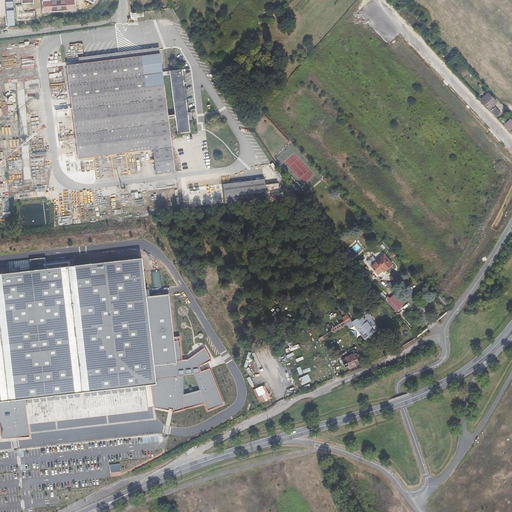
[(74,0),(55,0),(42,1),(43,12),(75,10),(74,0)]
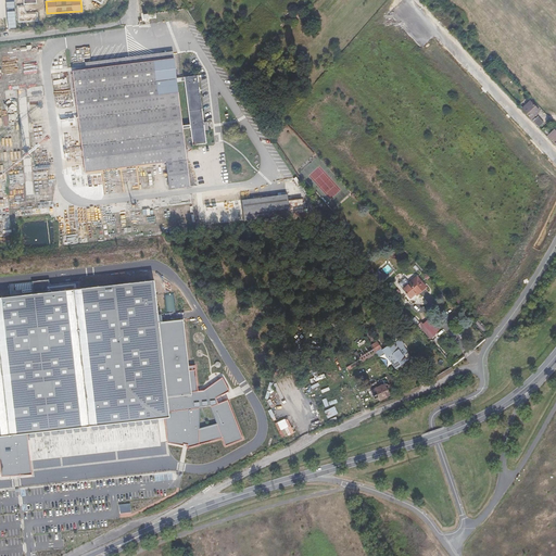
[(19,7),(20,22),(38,21),(37,13),(25,14),(25,7),(19,7)]
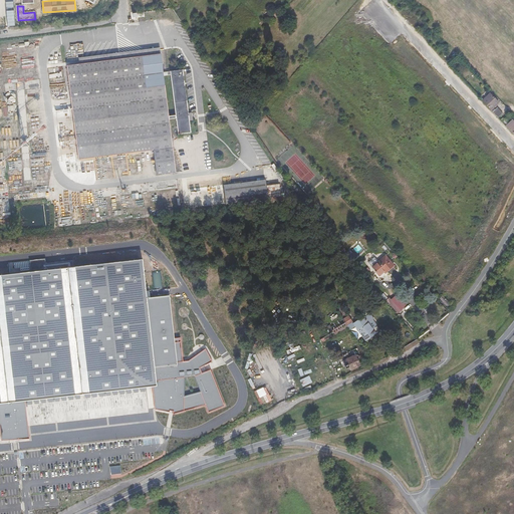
[(0,25),(9,26),(9,17),(0,17),(0,25)]
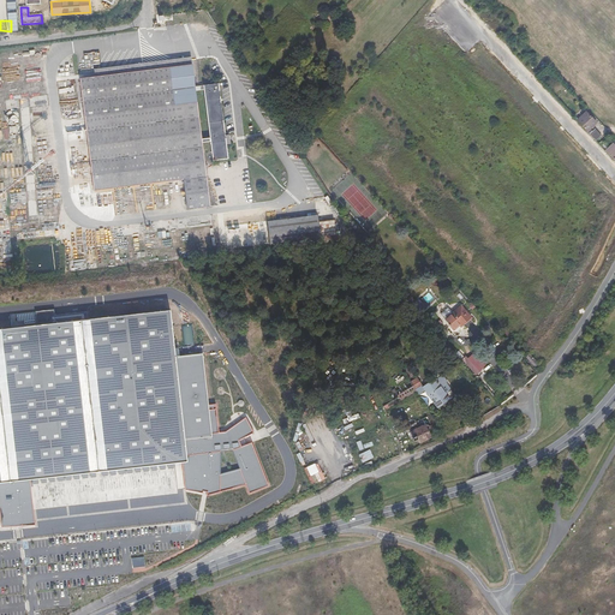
[(94,70),(95,77),(192,65),(191,57),(94,70)]
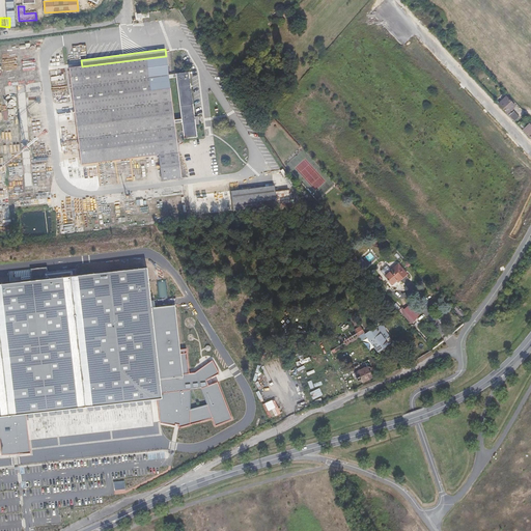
[(57,66),(64,65),(63,55),(55,56),(57,66)]
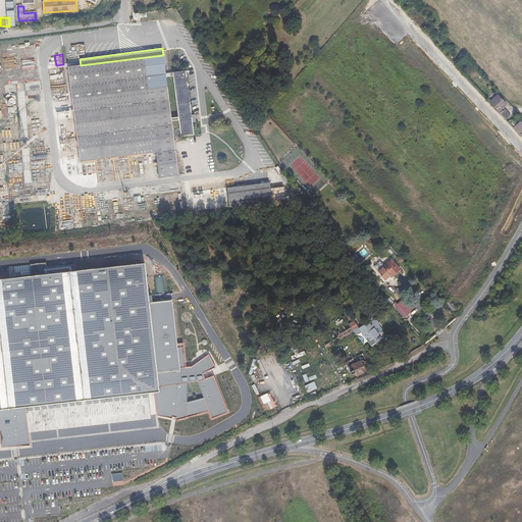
[(163,55),(81,65),(68,66),(80,162),(156,152),(159,177),(178,175),(171,121),(171,117),(166,76),(165,73),(163,55)]
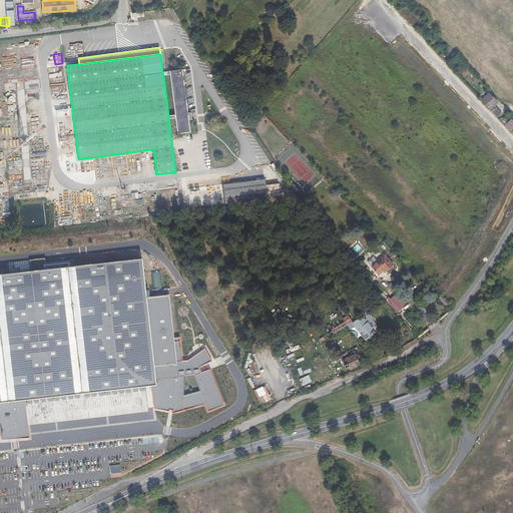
[(175,115),(175,118),(177,134),(190,132),(182,69),(169,71),(170,75),(175,115)]
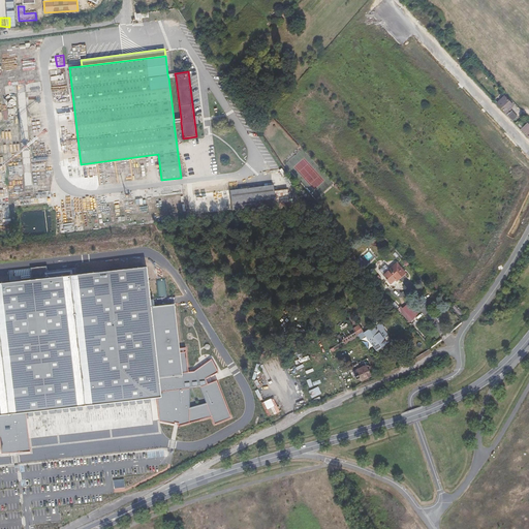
[(504,96),(496,103),(505,114),(514,105),(504,96)]
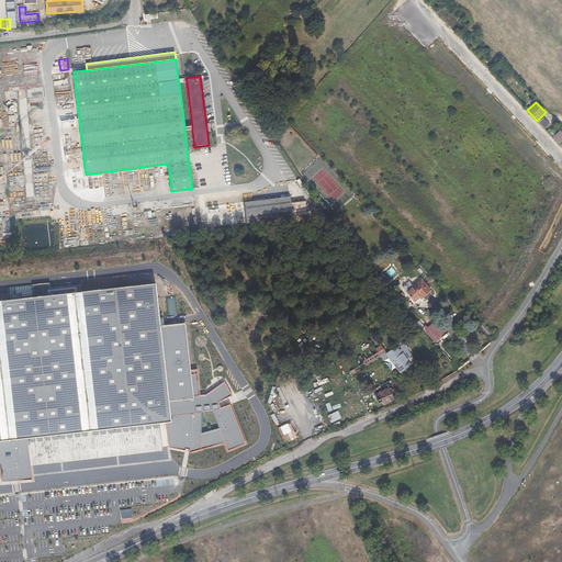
[(544,117),(539,123),(544,128),(550,124),(544,117)]
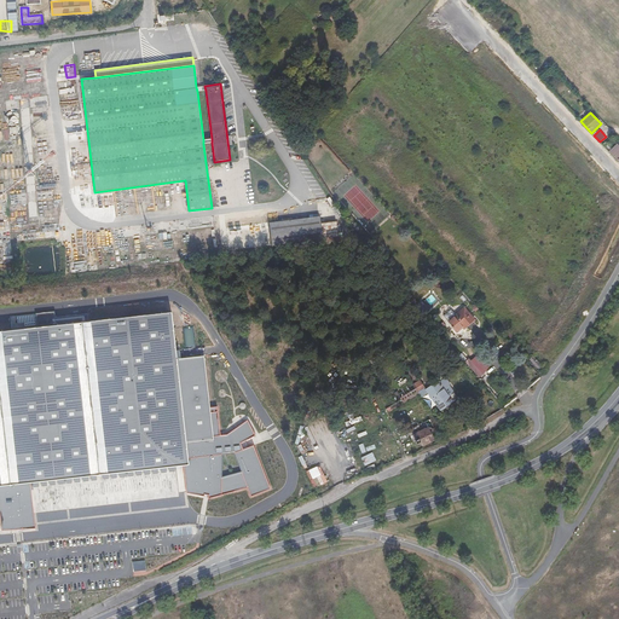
[(323,239),(319,217),(270,223),(272,246),(323,239)]
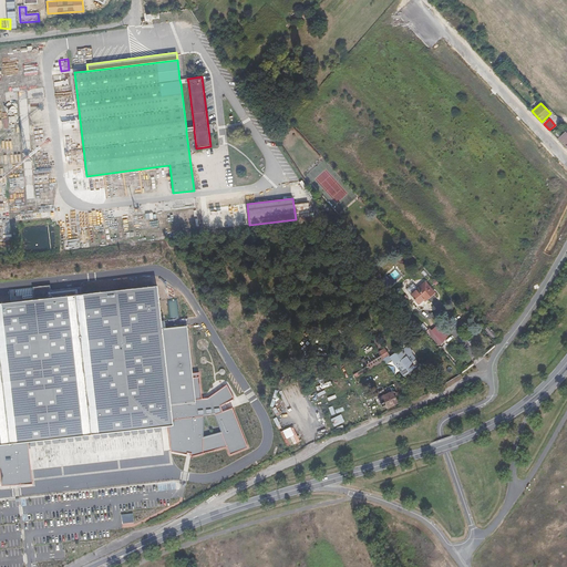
[(295,204),(297,218),(310,216),(308,202),(295,204)]
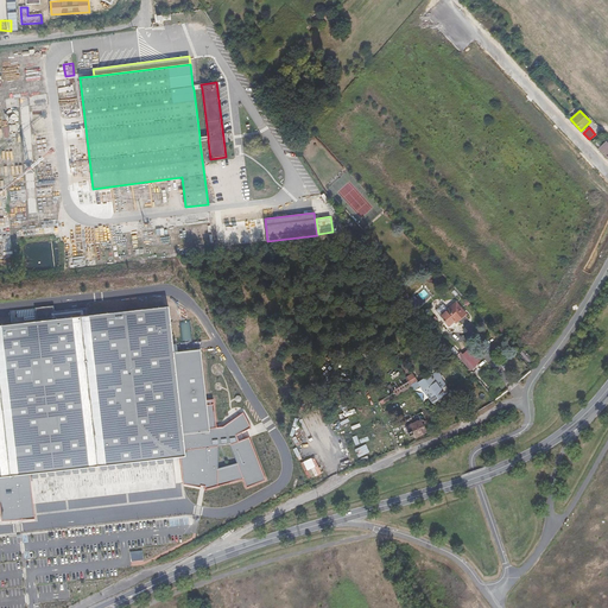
[(264,221),(222,225),(225,246),(266,241),(264,221)]
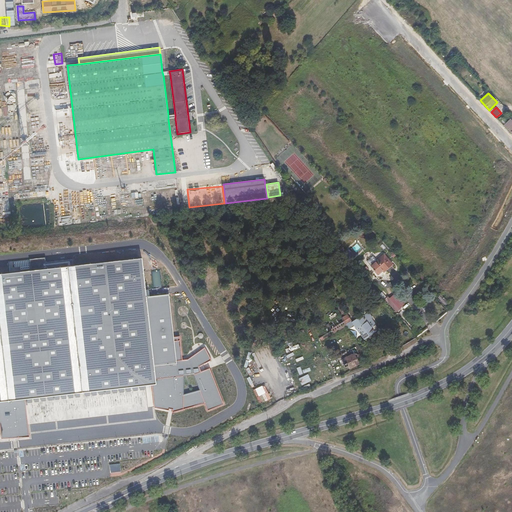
[(71,217),(59,218),(60,226),(72,224),(71,217)]
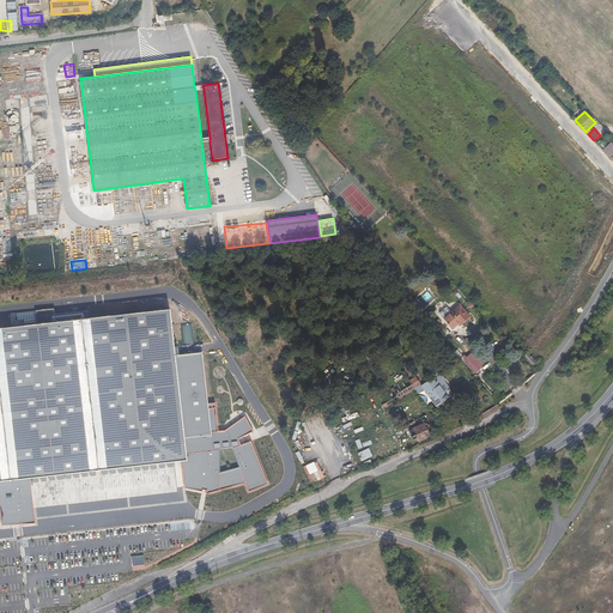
[(411,304),(419,313),(425,307),(418,298),(411,304)]
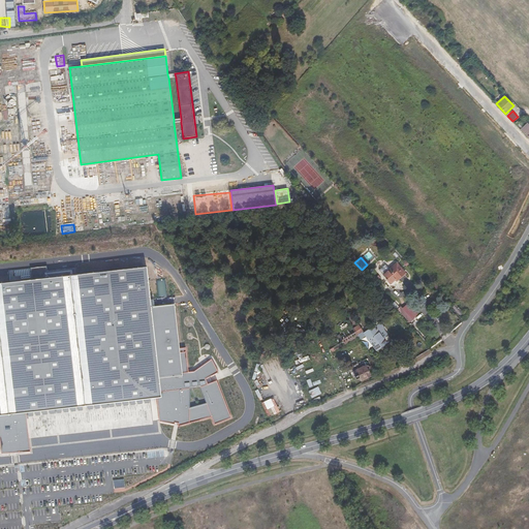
[(383,274),(387,279),(389,279),(392,283),(396,280),(397,281),(406,273),(397,262),(383,274)]
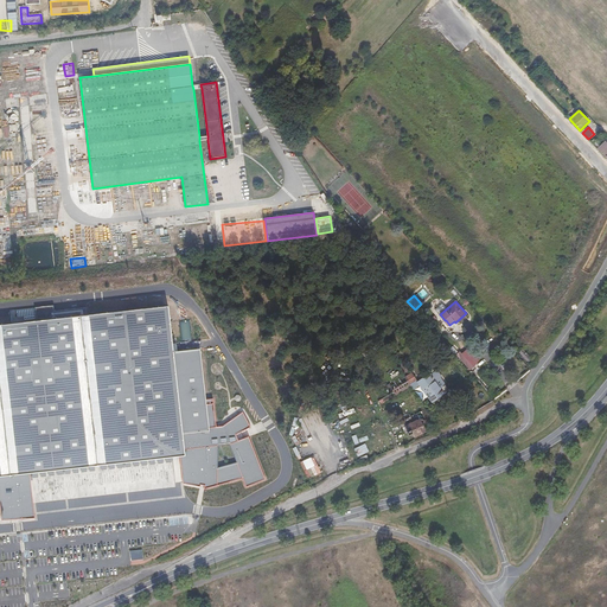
[(166,307),(0,326),(0,516),(0,521),(33,517),(29,474),(127,462),(180,457),(184,457),(181,435),(210,432),(206,401),(200,349),(172,352),(166,307)]
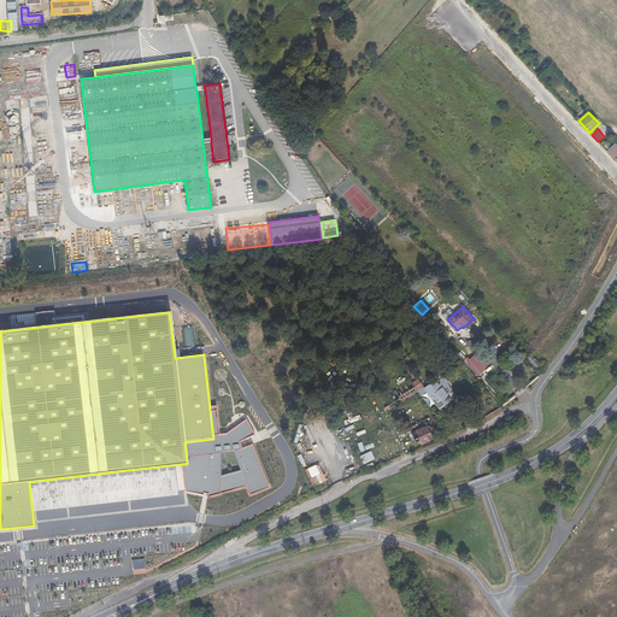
[(453,325),(452,325),(450,329),(457,336),(464,329),(463,328),(462,327),(457,330),(453,325)]
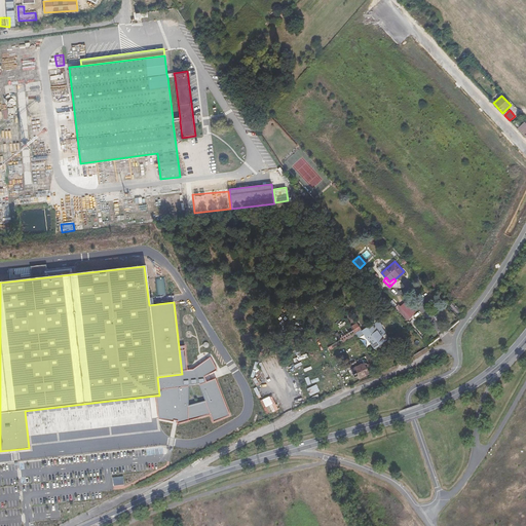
[(459,314),(462,311),(453,302),(450,305),(459,314)]
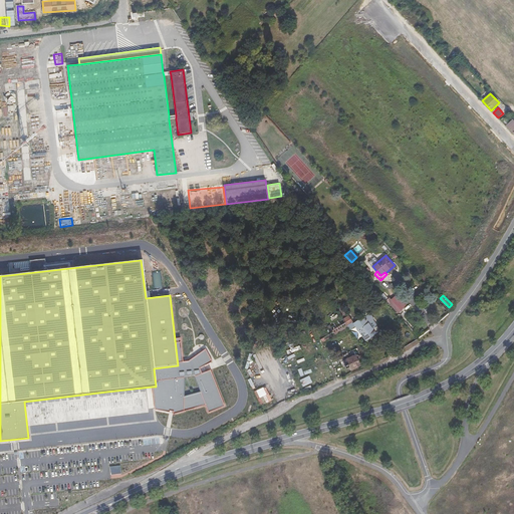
[(392,300),(389,298),(386,303),(400,313),(406,305),(394,296),(392,300)]
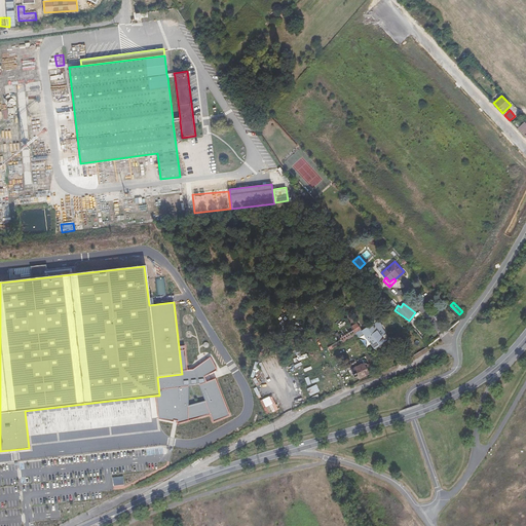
[(378,322),(363,333),(375,349),(389,338),(381,328),(382,327),(378,322)]
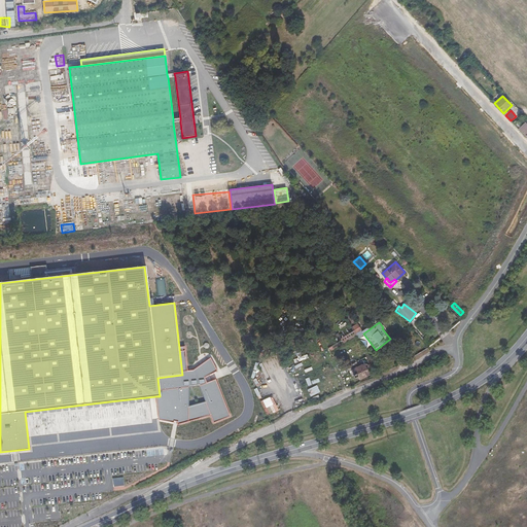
[(357,324),(352,327),(354,331),(357,335),(362,331),(357,324)]
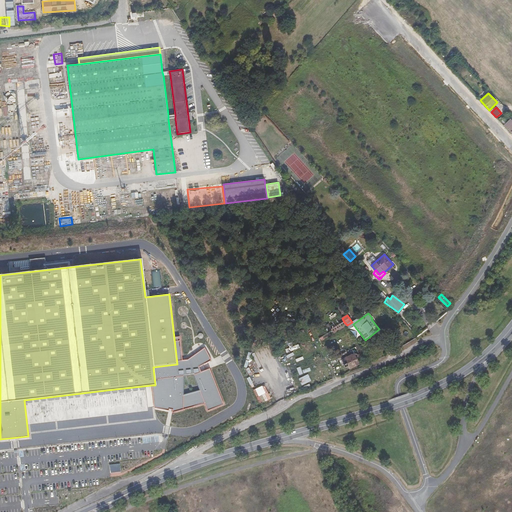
[(320,341),(347,325),(344,322),(326,334),(323,330),(316,334),(320,341)]
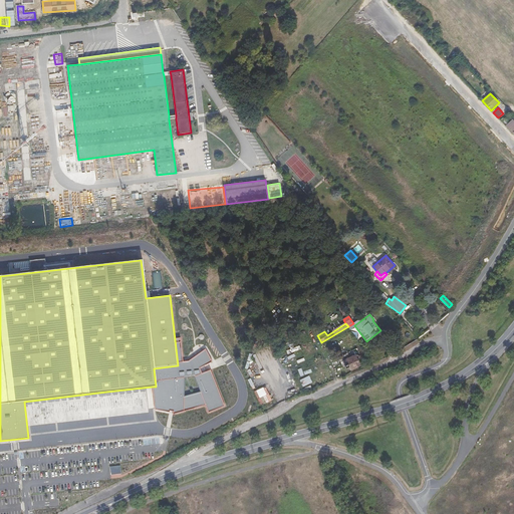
[(284,338),(289,336),(287,330),(273,336),(275,341),(284,338)]
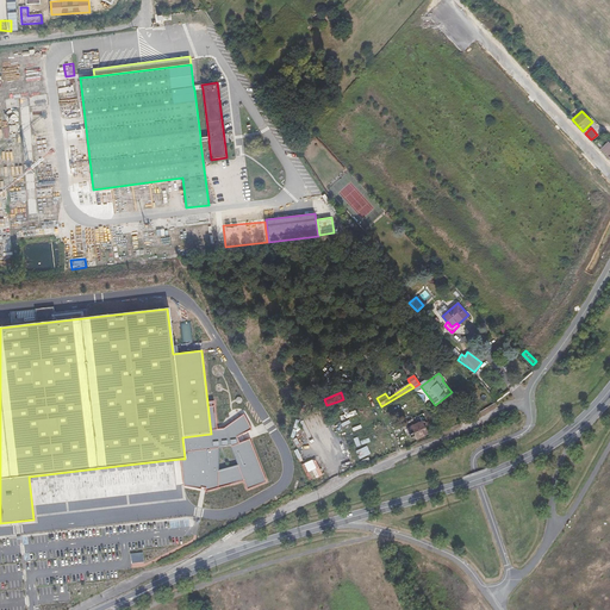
[(362,396),(344,403),(338,405),(342,412),(356,406),(360,415),(371,411),(362,396)]
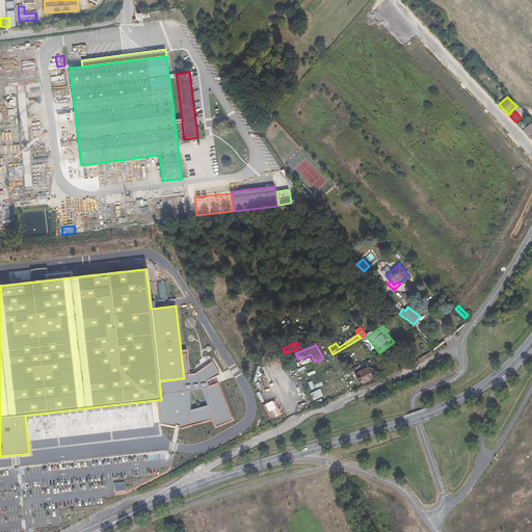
[(186,351),(181,351),(184,378),(159,381),(161,400),(158,400),(161,423),(176,426),(176,425),(180,425),(179,428),(213,419),(215,426),(232,420),(218,383),(209,386),(208,380),(219,374),(212,362),(194,374),(188,374),(186,351)]
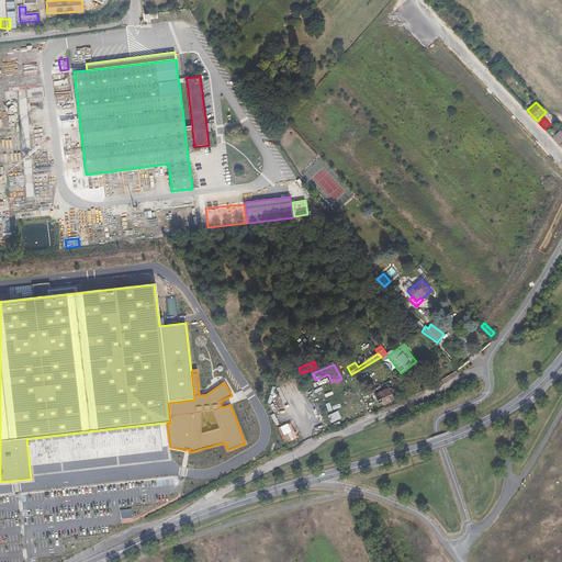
[(315,388),(328,382),(329,382),(327,378),(313,383),(315,388)]
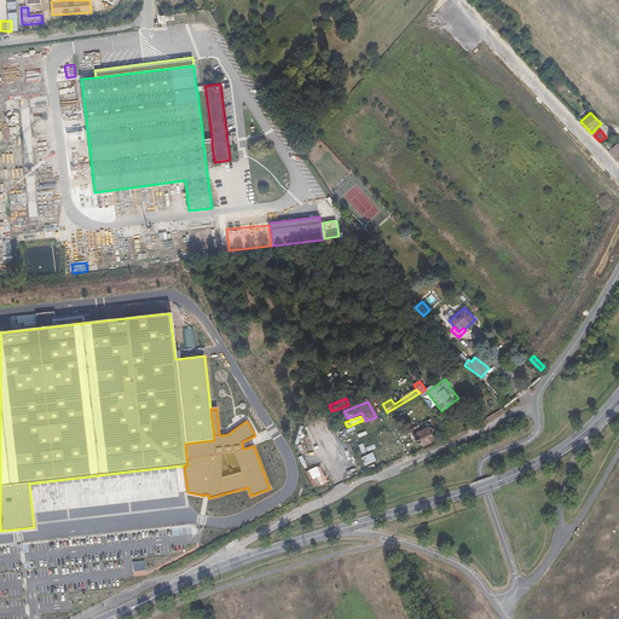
[(440,439),(446,435),(435,421),(432,422),(429,420),(408,431),(414,441),(415,440),(417,444),(420,443),(422,446),(439,438),(440,439)]
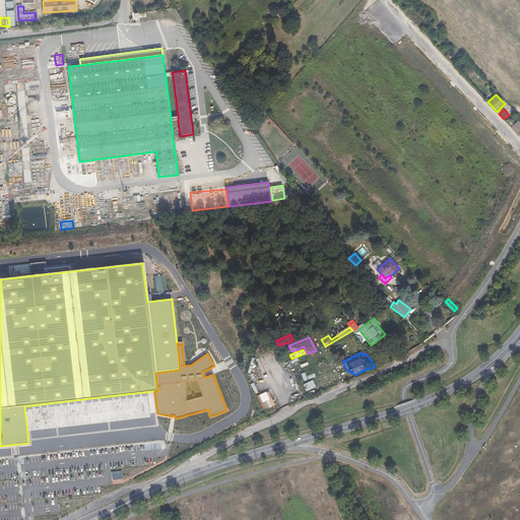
[(306,360),(304,353),(291,359),(288,360),(290,366),(306,360)]
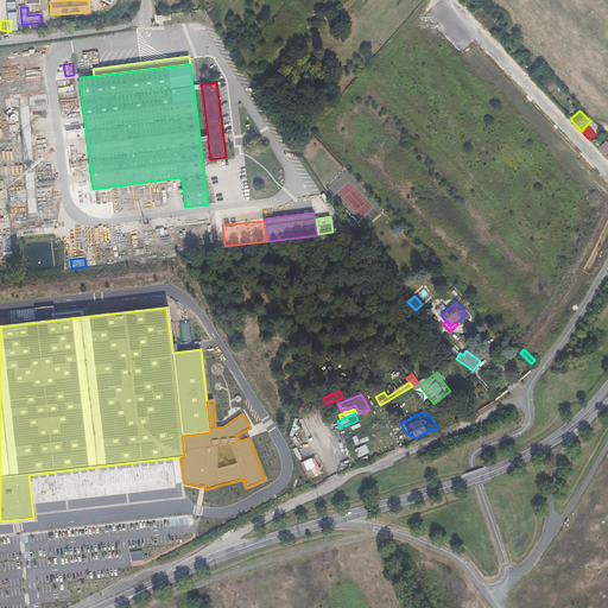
[(359,458),(369,453),(366,445),(355,450),(359,458)]
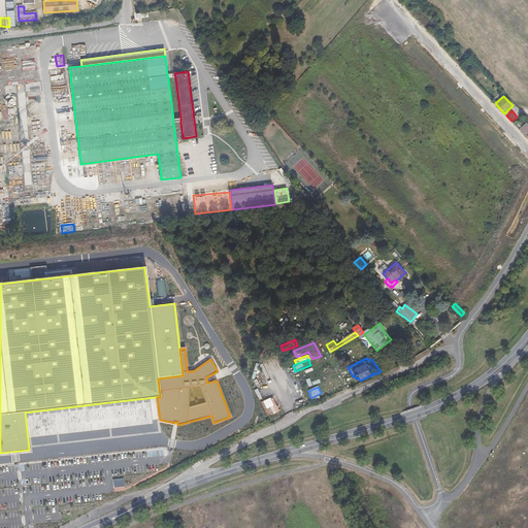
[(124,479),(113,480),(114,488),(125,487),(124,479)]
